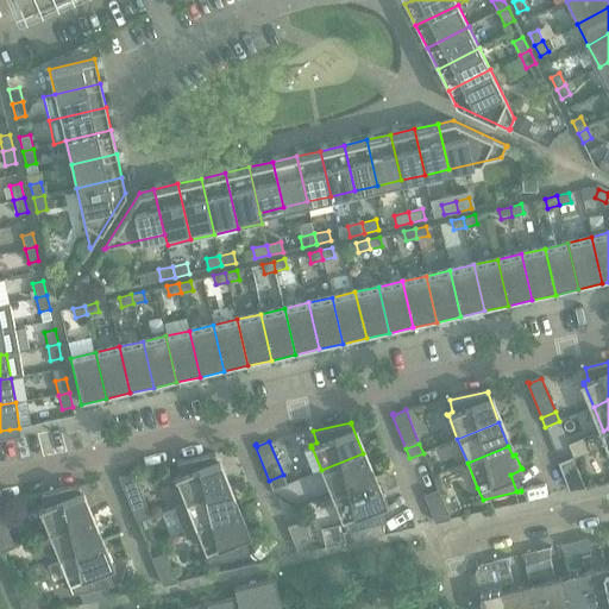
[(176,478),(184,502),(226,484),(214,456),(215,454),(214,453),(177,463),(180,475),(174,477),(175,479),(176,478)]
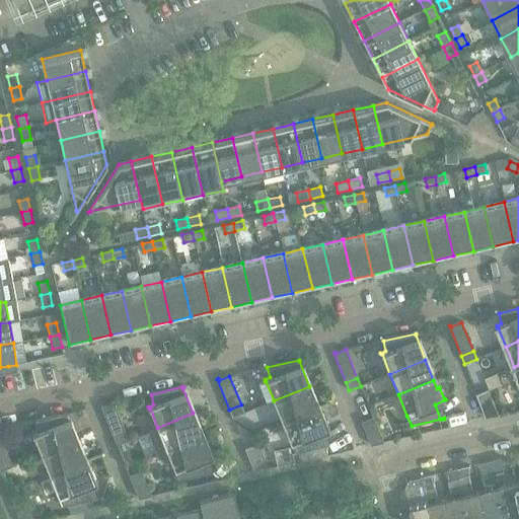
[(317,406),(309,386),(274,400),(282,421),(317,406)]
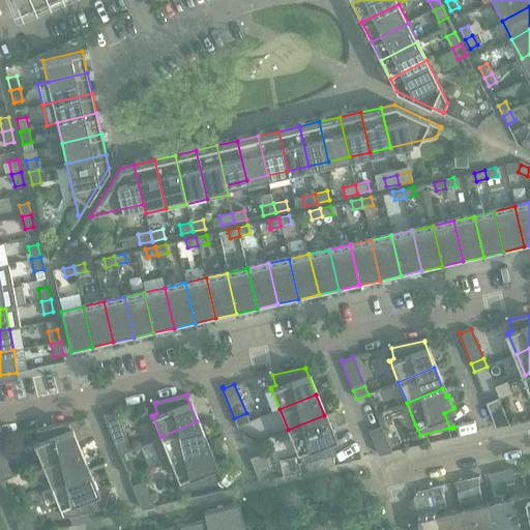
[(497,428),(509,424),(499,399),(488,403),(497,428)]
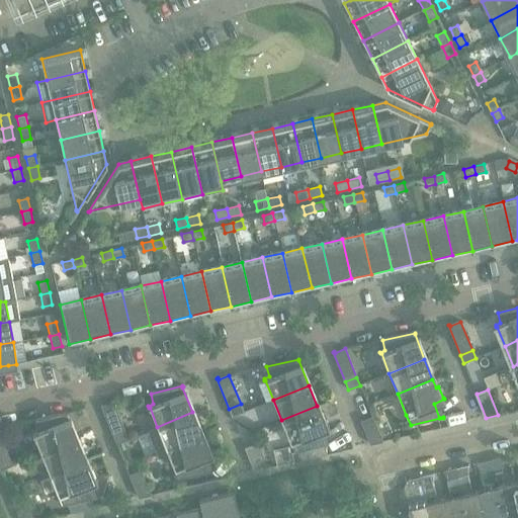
[(113,436),(125,431),(113,402),(103,407),(102,405),(101,406),(113,436)]
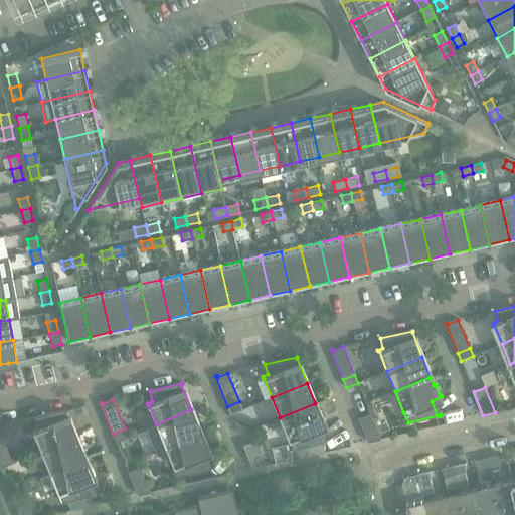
[(242,409),(239,401),(227,406),(230,414),(242,409)]
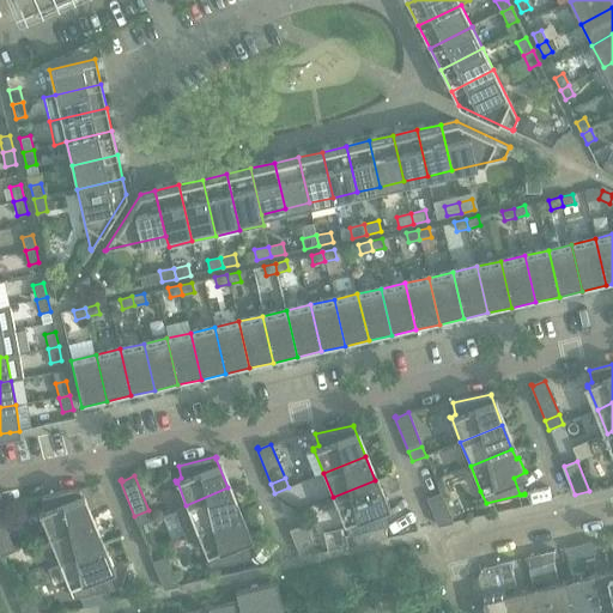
[(378,490),(375,480),(333,497),(344,522),(349,535),(387,526),(387,525),(382,526),(376,509),(388,504),(388,502),(387,503),(381,489),(378,490)]
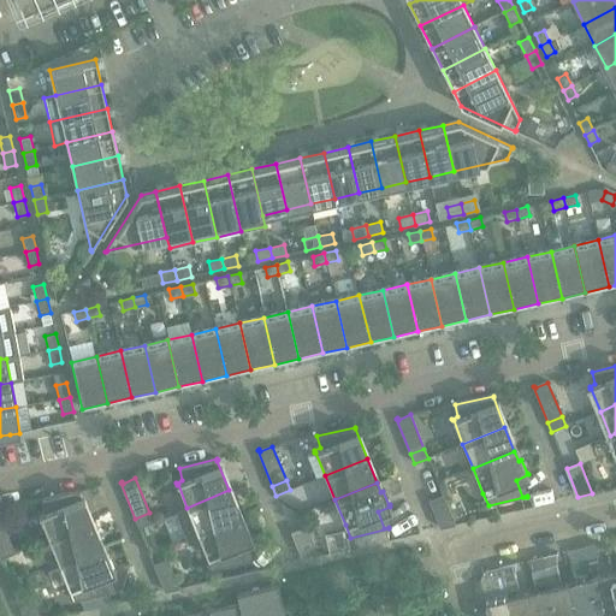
[(238,514),(229,490),(187,508),(177,511),(187,535),(197,532),(238,514)]
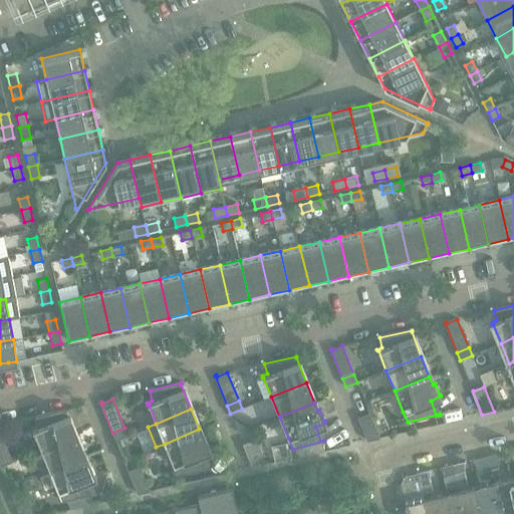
[(33,431),(41,450),(76,436),(66,411),(66,410),(34,417),(36,428),(32,430),(32,431),(33,431)]
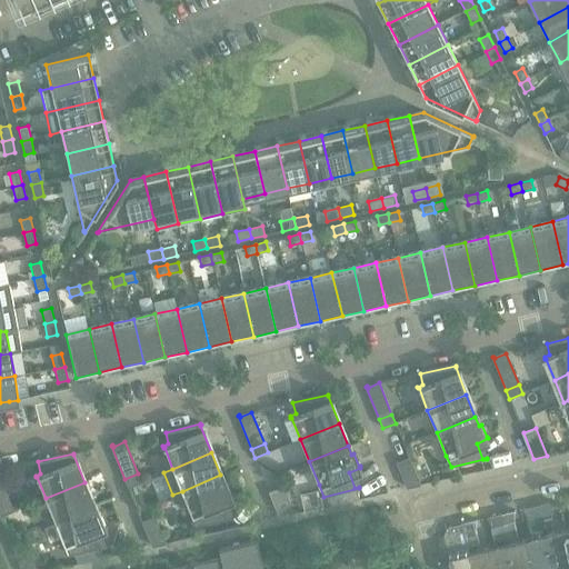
[(409,457),(396,462),(407,488),(420,485),(409,457)]
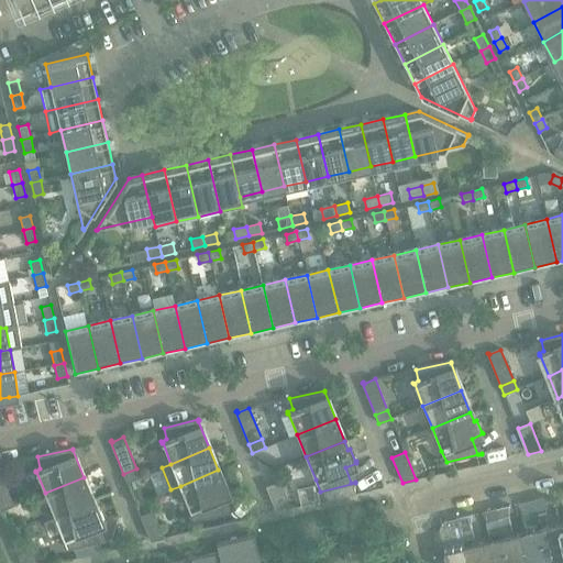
[(123,474),(127,483),(140,477),(136,468),(123,474)]
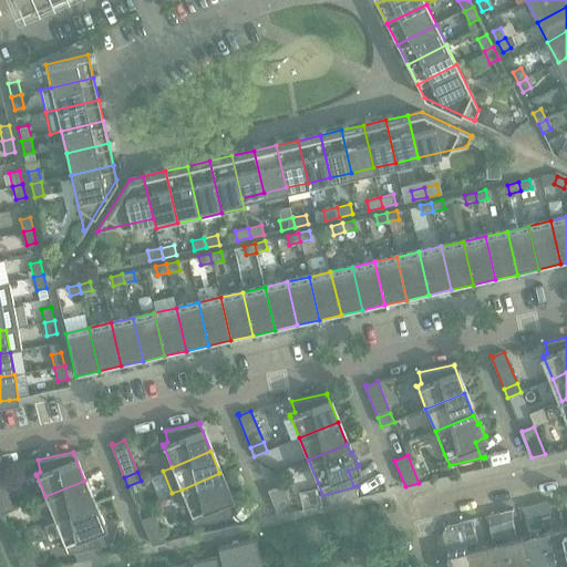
[(224,482),(219,473),(182,490),(191,513),(195,524),(232,516),(230,515),(227,516),(220,501),(233,495),(232,494),(226,481),(224,482)]
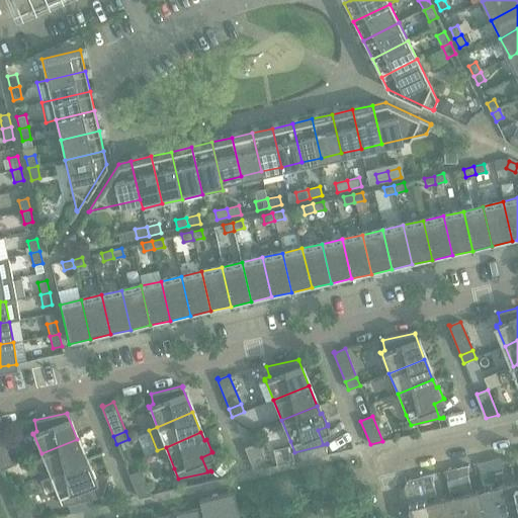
[(0,460),(9,457),(0,435),(0,460)]
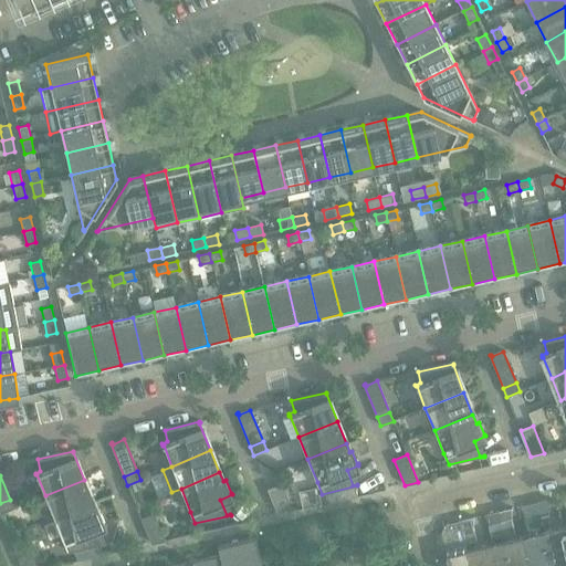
[(45,495),(54,517),(93,502),(84,480),(45,495)]
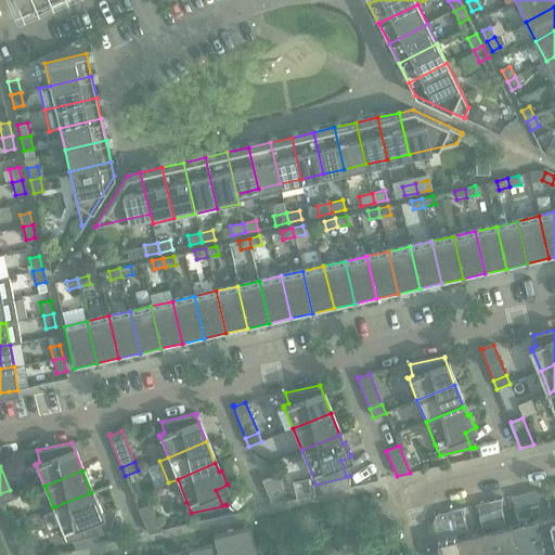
[(274,474),(261,479),(272,505),(286,502),(274,474)]
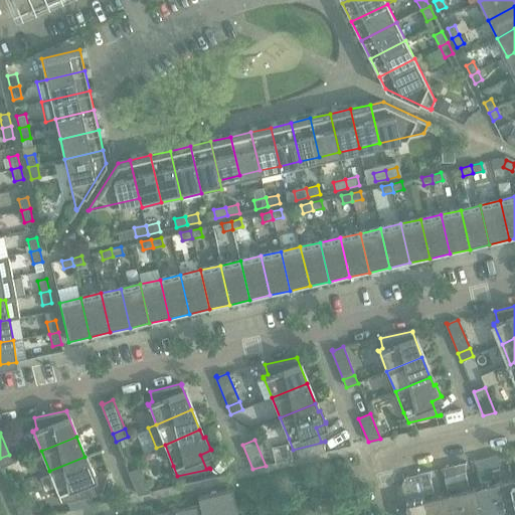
[(0,458),(0,467),(0,468),(12,463),(9,455),(0,458)]
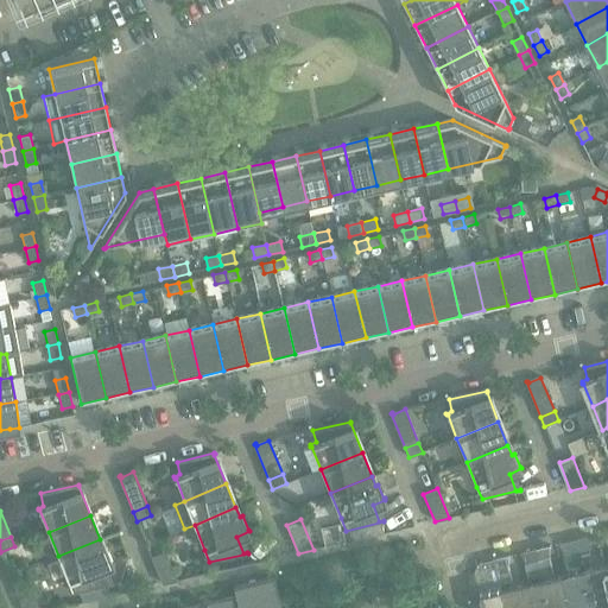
[(593,537),(578,540),(581,551),(591,549),(593,537)]
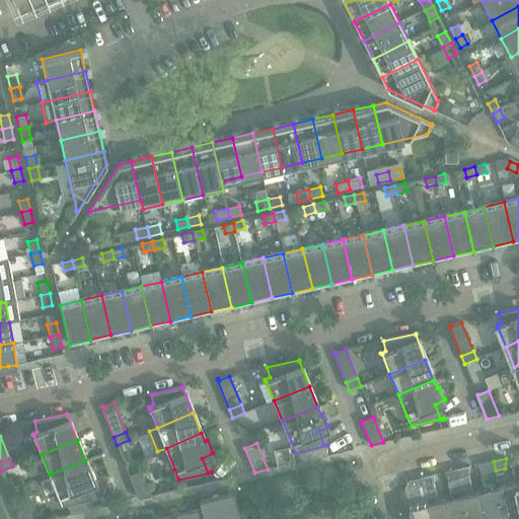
[(88,468),(85,460),(50,474),(58,496),(59,496),(63,507),(95,499),(95,498),(91,499),(86,485),(96,480),(96,478),(95,479),(90,467),(88,468)]
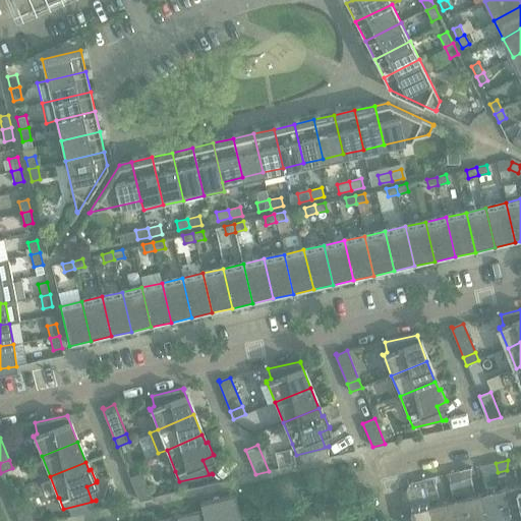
[(487,474),(498,472),(496,463),(483,466),(487,474)]
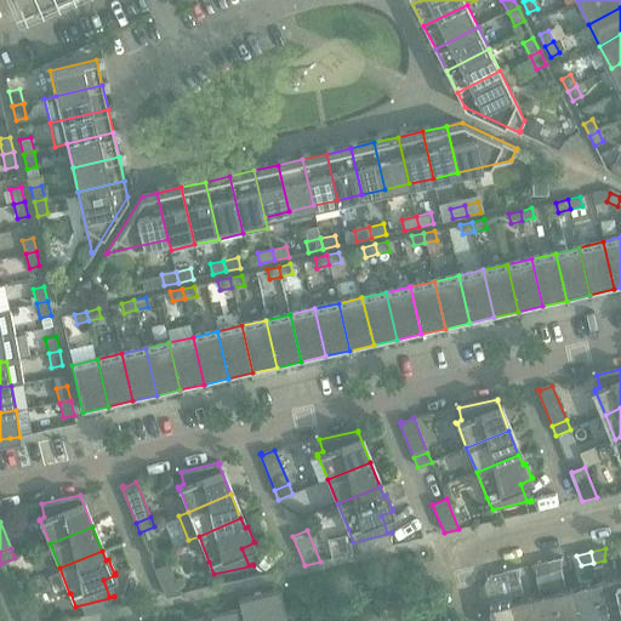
[(563,558),(550,562),(552,573),(563,570),(563,558)]
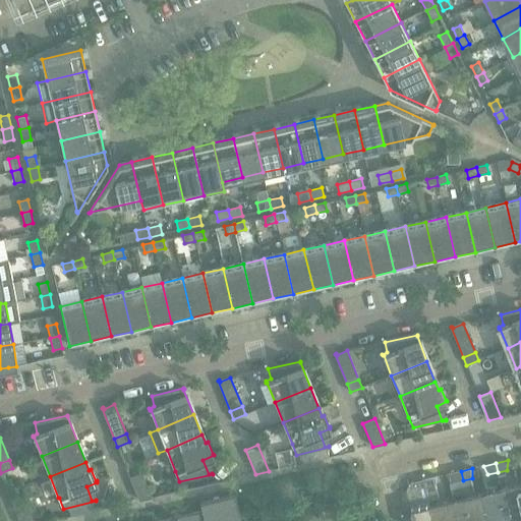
[(463,480),(461,471),(449,474),(453,482),(463,480)]
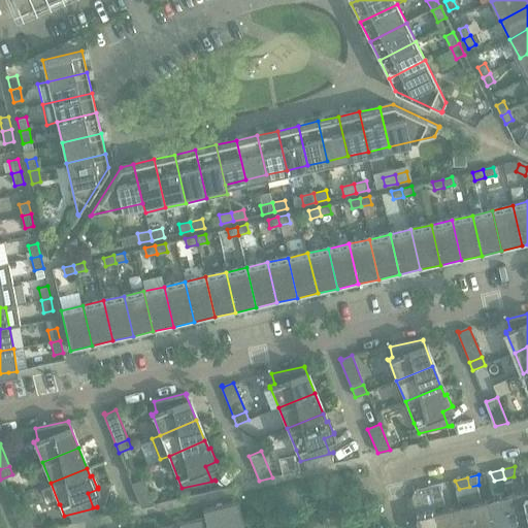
[(143,479),(131,484),(141,507),(154,504),(143,479)]
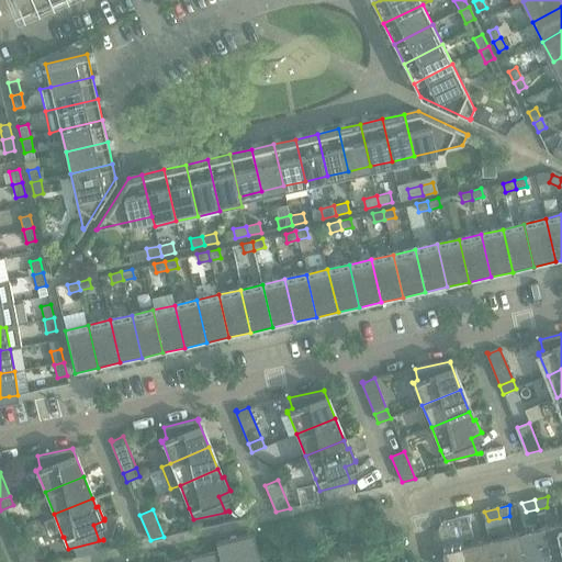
[(472,514),(459,517),(461,527),(471,525),(472,514)]
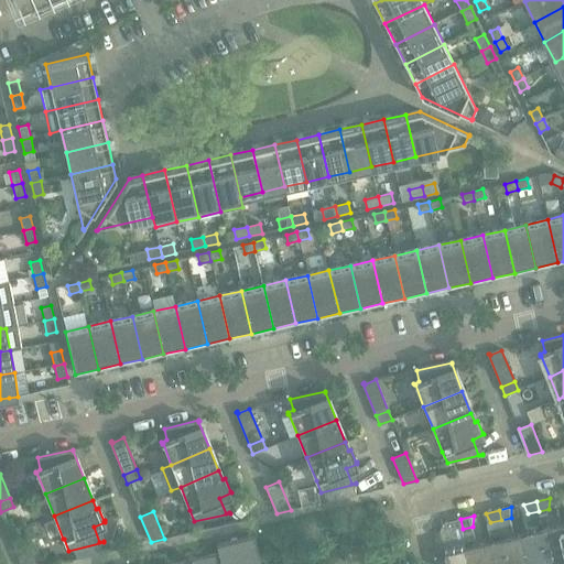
[(465,541),(463,529),(461,519),(448,522),(442,530),(446,545),(465,541)]
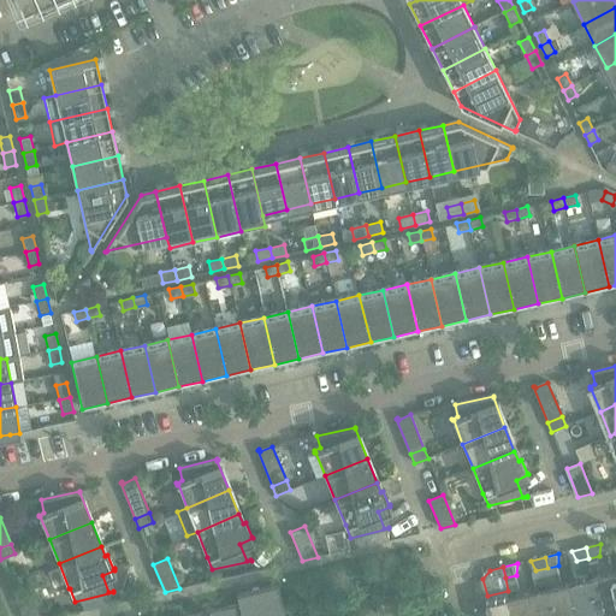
[(602,615),(615,615),(615,585),(614,574),(593,579),(602,615)]
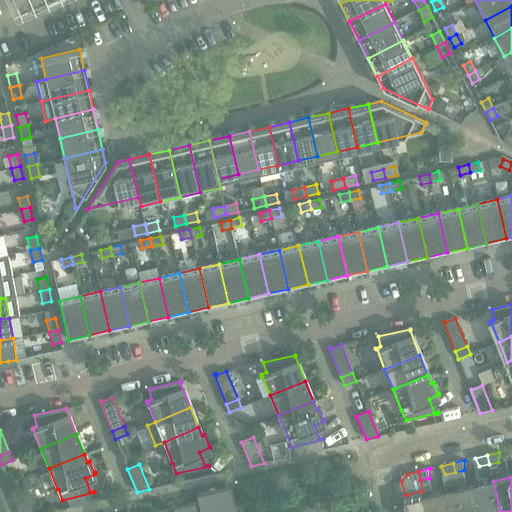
[(482,511),(500,511),(493,481),(476,485),(482,511)]
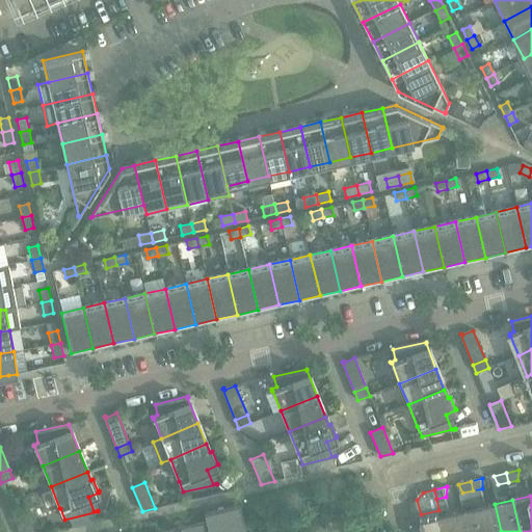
[(501,531),(495,504),(477,508),(482,531),(501,531)]
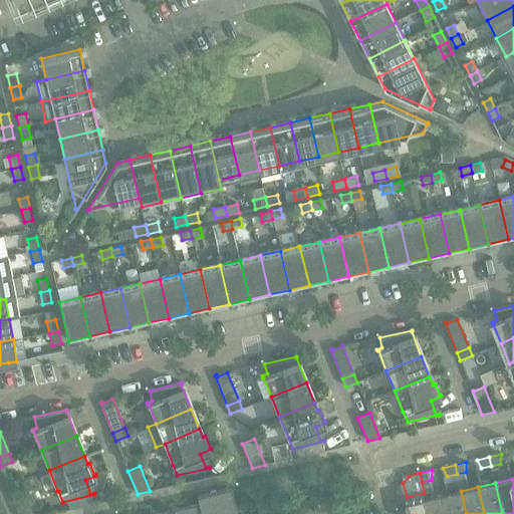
[(199,505),(157,513),(283,513),(282,508),(254,513),(238,513),(232,489),(198,497),(199,505)]
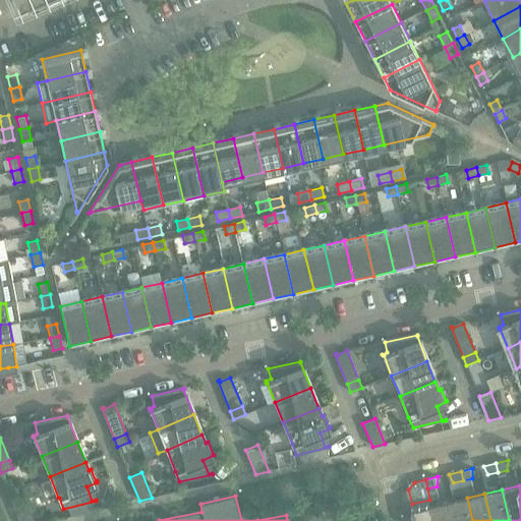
[(453,520),(472,520),(467,498),(449,502),(453,520)]
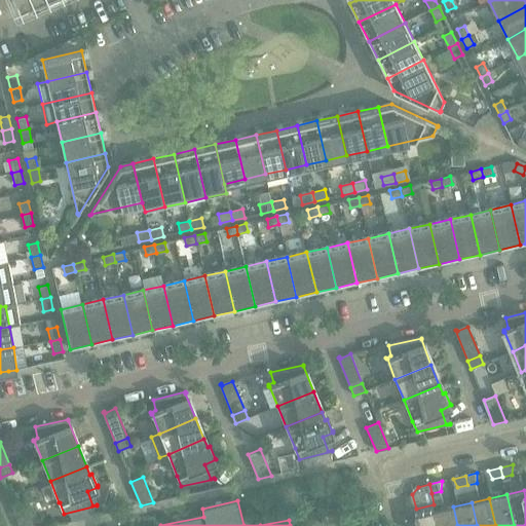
[(457,525),(453,506),(436,511),(439,525),(457,525)]
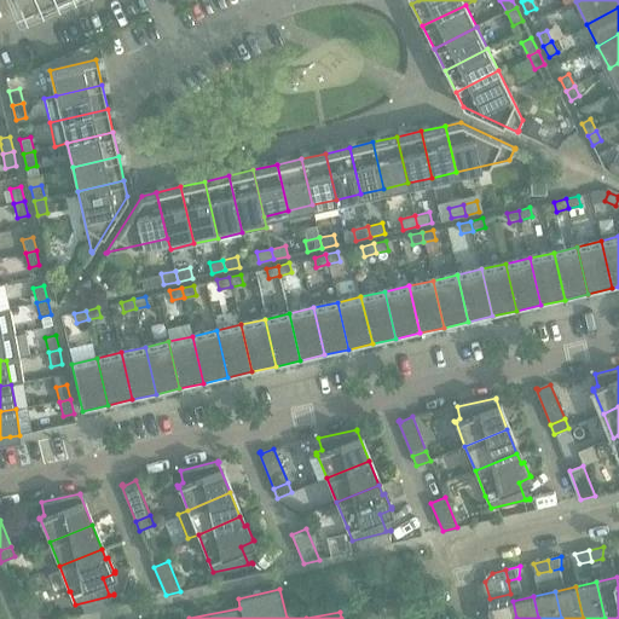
[(417,600),(401,603),(404,618),(421,614),(417,600)]
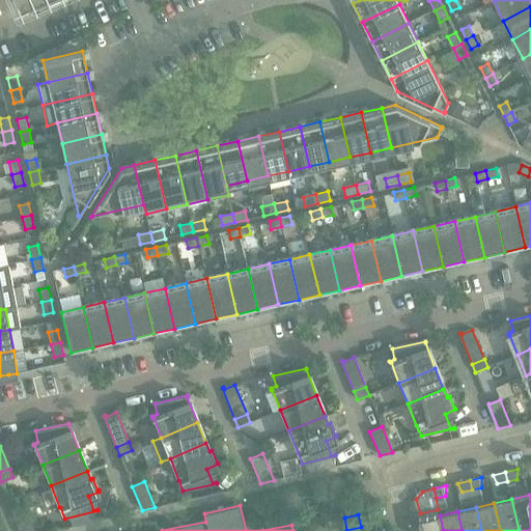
[(443,530),(440,515),(421,521),(422,530),(443,530)]
